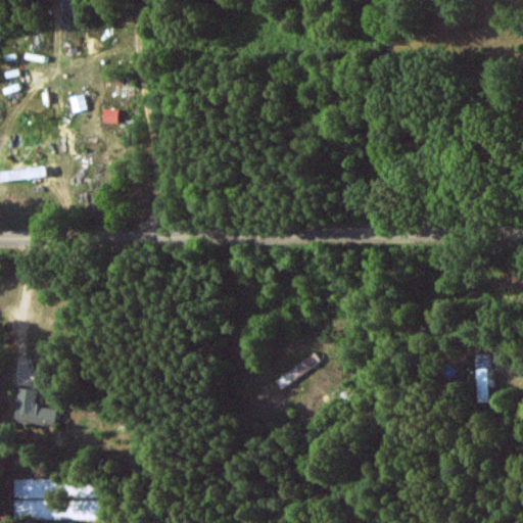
[(76,0),(60,0),(61,12),(77,11),(76,0)]
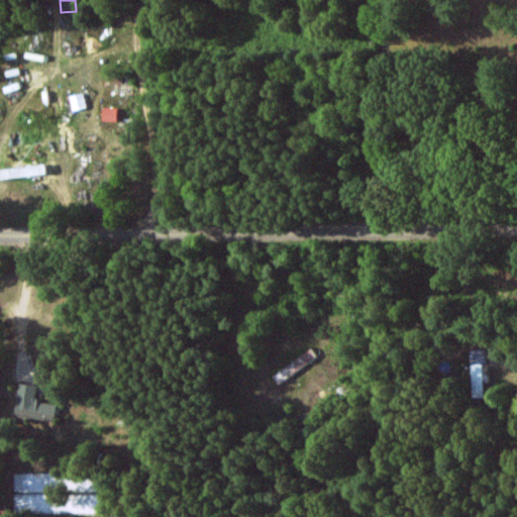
[(86,108),(83,93),(70,97),(73,111),(86,108)]
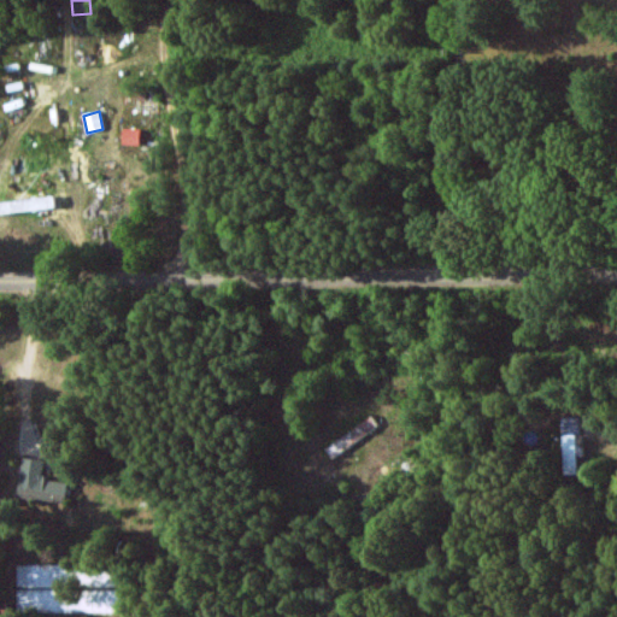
[(141,130),(123,129),(122,145),(141,146),(141,130)]
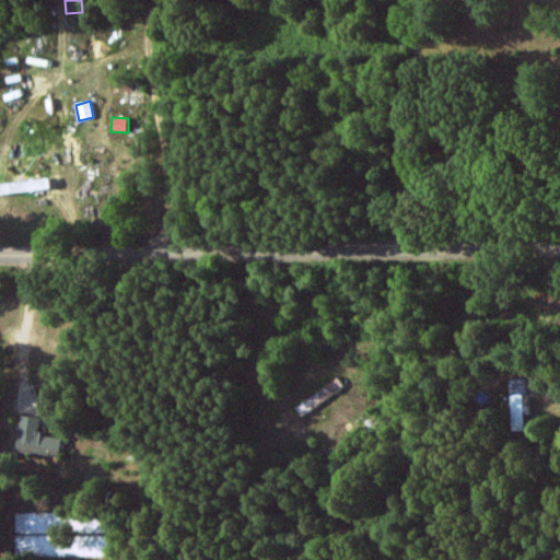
[(512,432),(525,432),(524,415),(529,415),(528,380),(511,380),(512,432)]
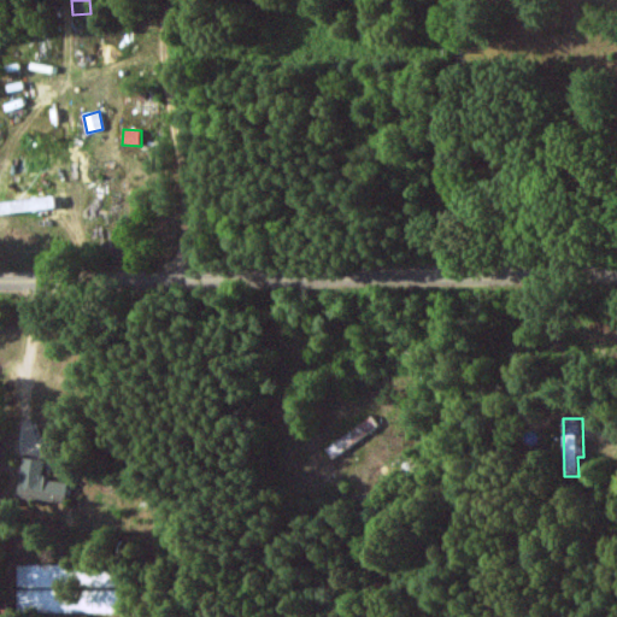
[(65,503),(68,481),(42,479),(43,460),(23,459),(18,498),(65,503)]
